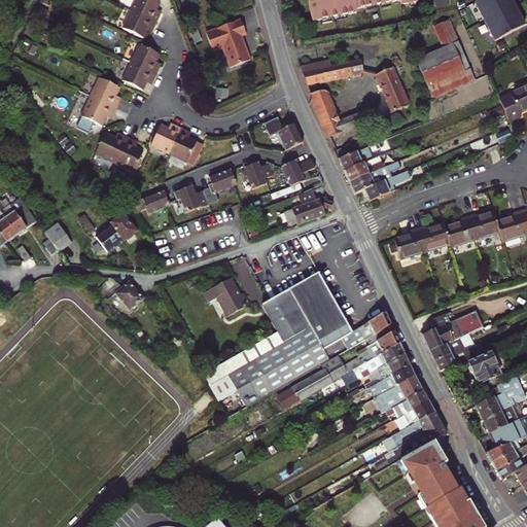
[(135,0),(131,10),(155,23),(159,16),(154,14),(156,10),(160,3),(154,0),(135,0)]
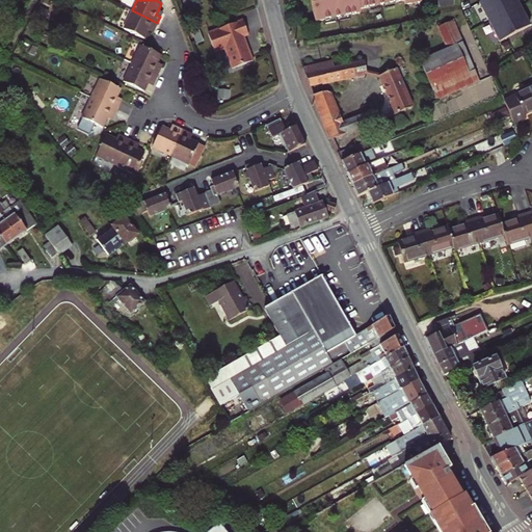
[(311,0),(315,21),(362,11),(361,7),(400,0),(404,0),(405,3),(421,0),(311,0)]
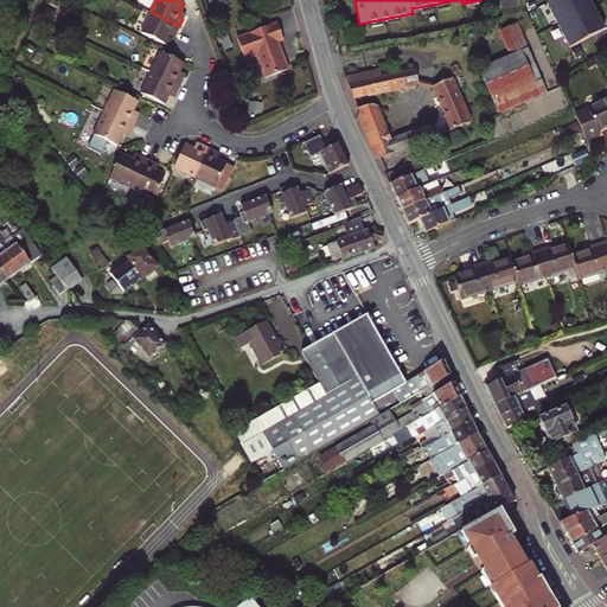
[(550,0),(547,2),(570,46),(605,29),(589,0),(550,0)]
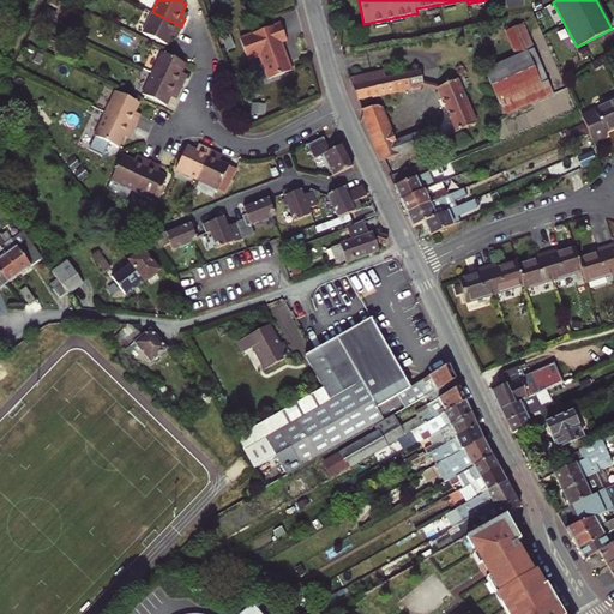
[(167,44),(170,36),(173,31),(179,34),(181,26),(152,12),(143,32),(167,44)]
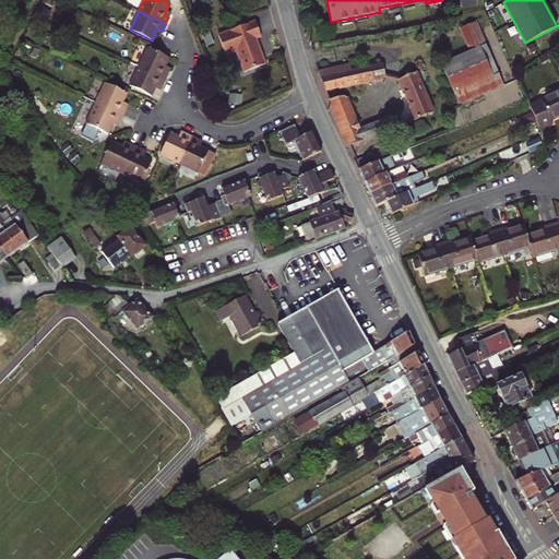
[(257,21),(221,35),(227,52),(238,49),(247,72),(266,64),(260,44),(257,45),(256,39),(263,36),(257,21)]
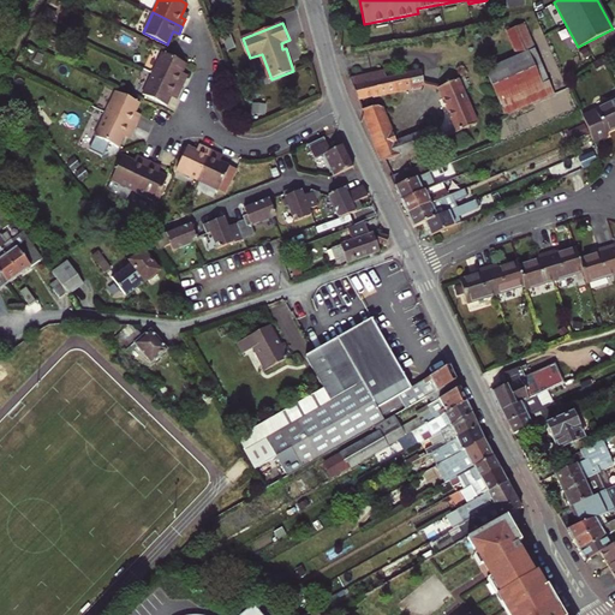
[(506,30),(518,57),(529,52),(548,95),(554,93),(524,23),(506,30)]
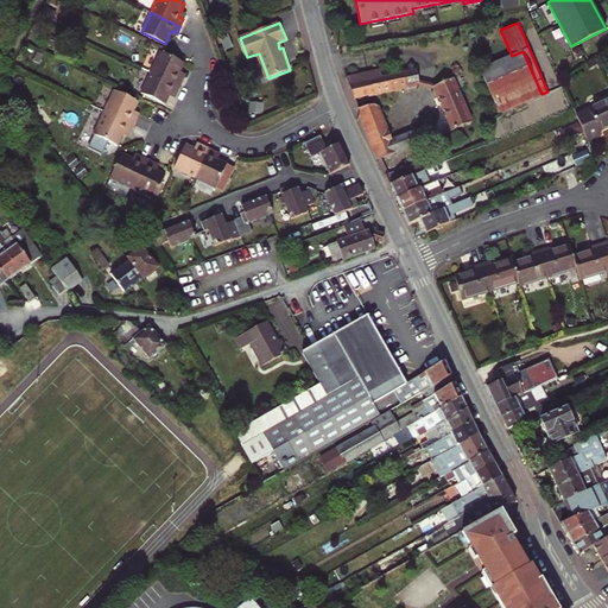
[(233,44),(226,46),(229,58),(238,55),(233,44)]
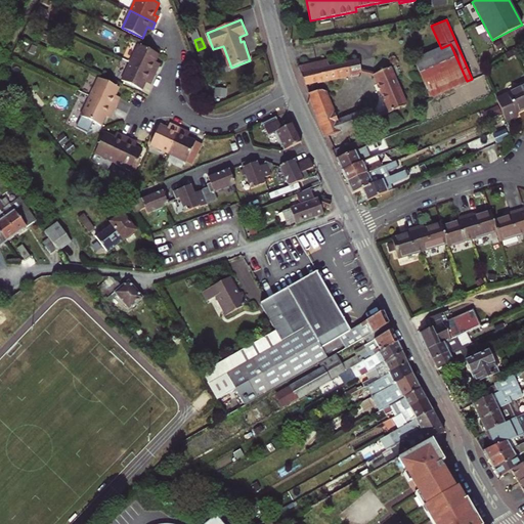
[(450,44),(441,48),(415,59),(430,97),(467,81),(450,44)]
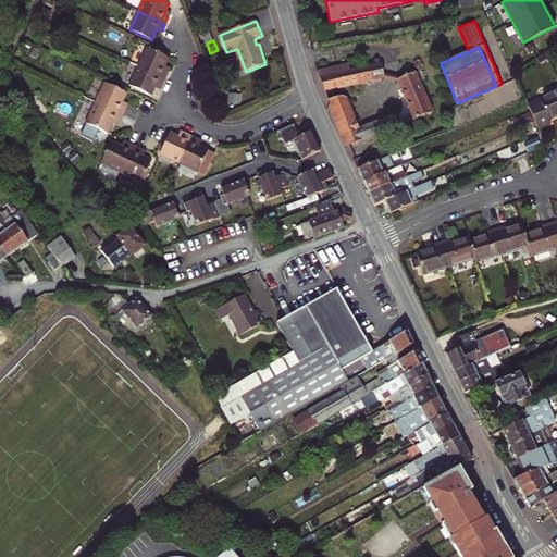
[(138,66),(165,79),(169,73),(163,71),(165,66),(169,58),(147,48),(138,66)]
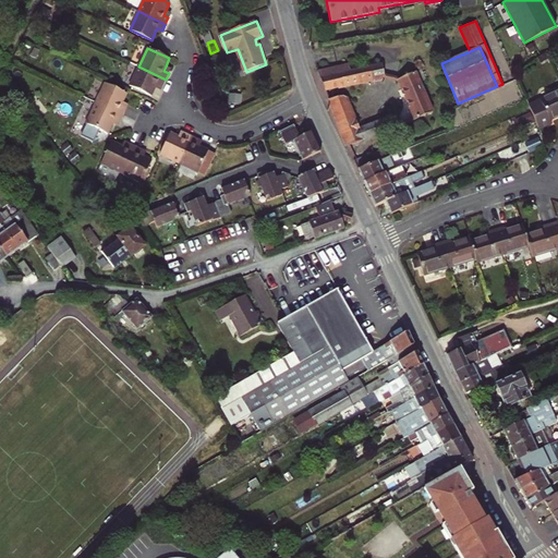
[(385,77),(385,75),(383,64),(350,71),(349,64),(318,70),(326,89),(385,77)]
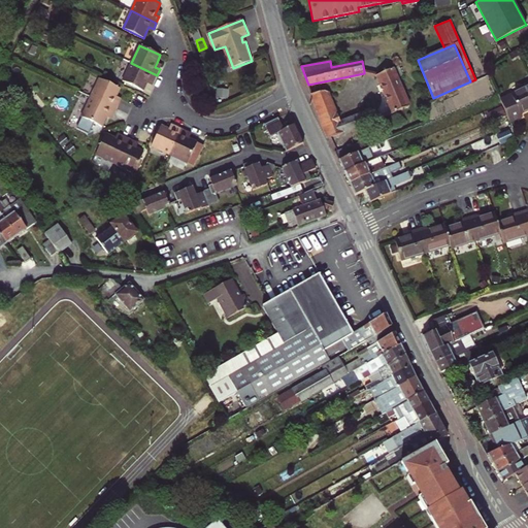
[(157,75),(131,63),(123,80),(143,90),(146,83),(149,79),(154,81),(157,75)]
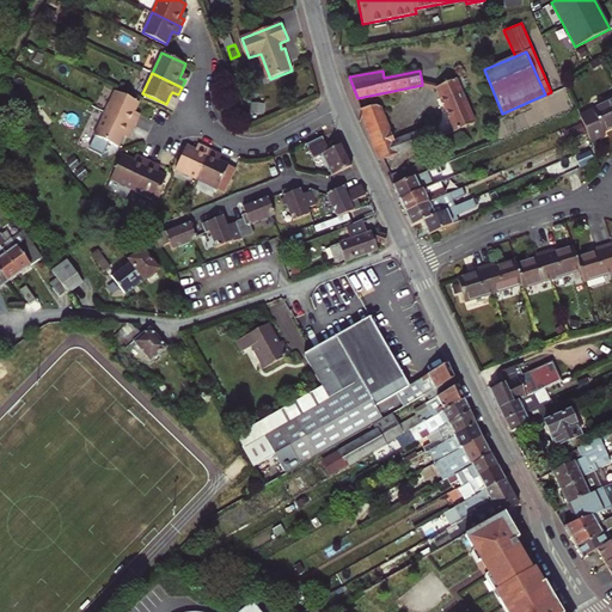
[(463,75),(436,86),(450,117),(456,130),(473,122),(460,90),(467,86),(463,75)]
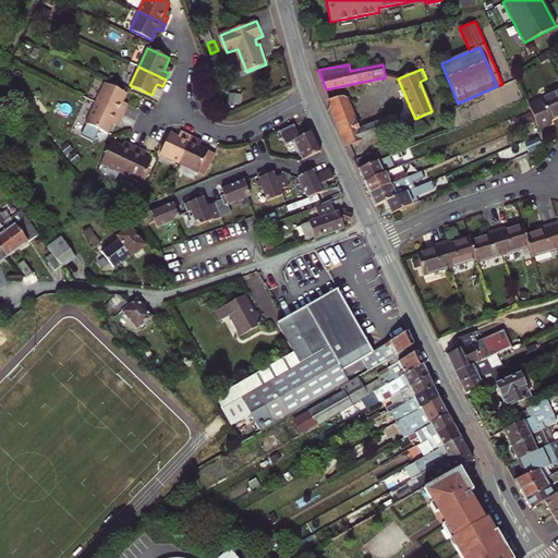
[(96,102),(122,116),(125,108),(120,106),(122,102),(126,94),(105,83),(96,102)]
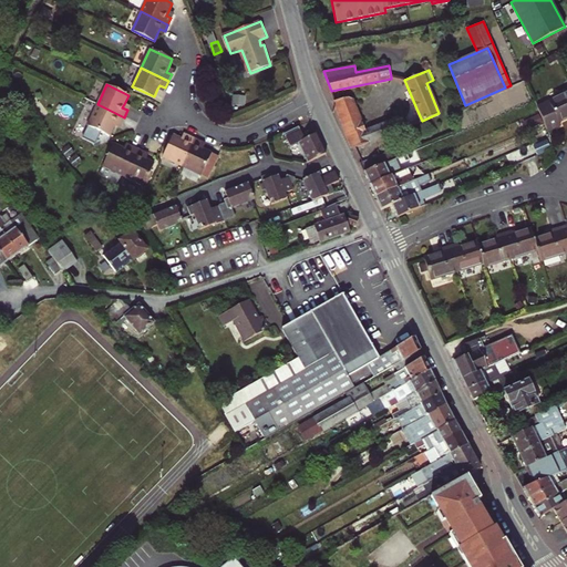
[(566,92),(536,107),(539,113),(547,131),(560,125),(559,121),(566,116),(566,92)]
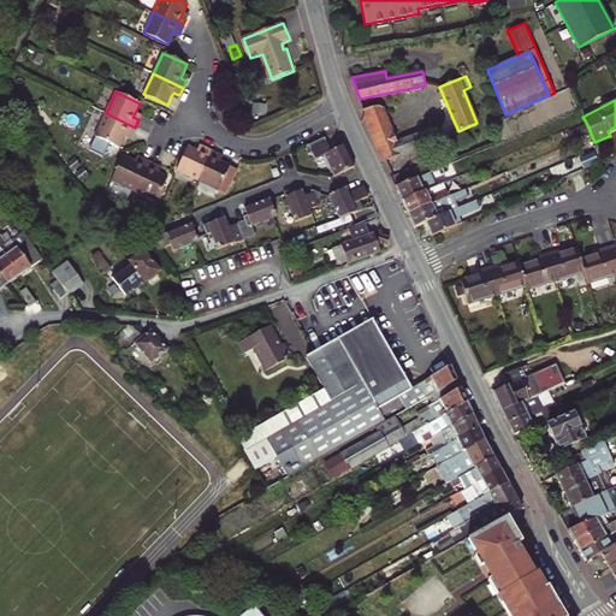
[(381,107),(363,108),(384,160),(426,144),(421,131),(396,142),(381,107)]
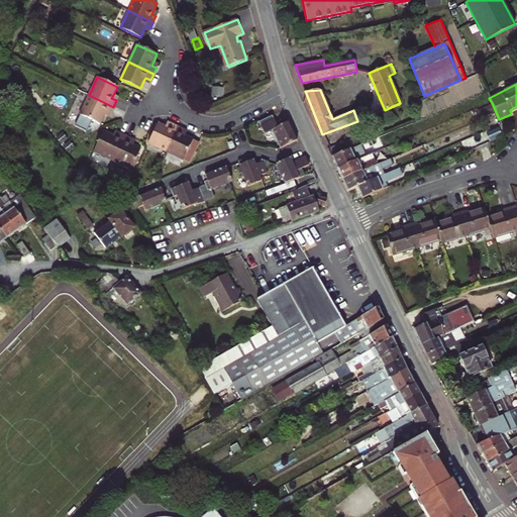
[(99,123),(104,114),(105,110),(110,113),(113,107),(89,95),(79,114),(99,123)]
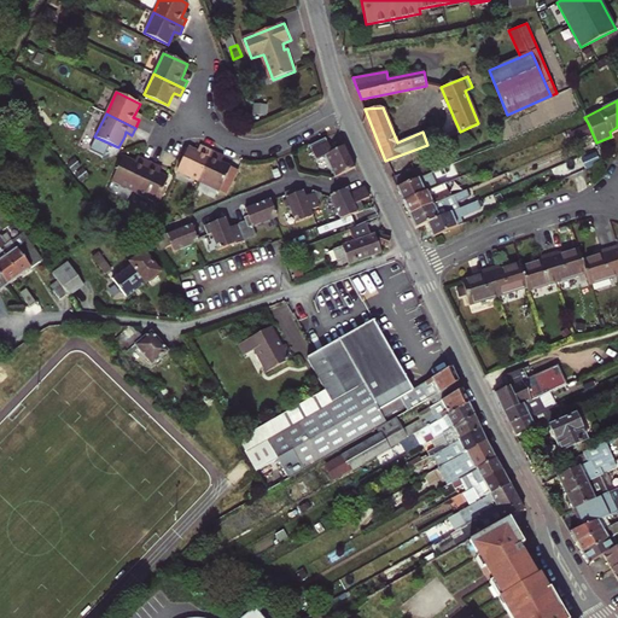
[(423,132),(427,145),(460,132),(454,118),(423,132)]
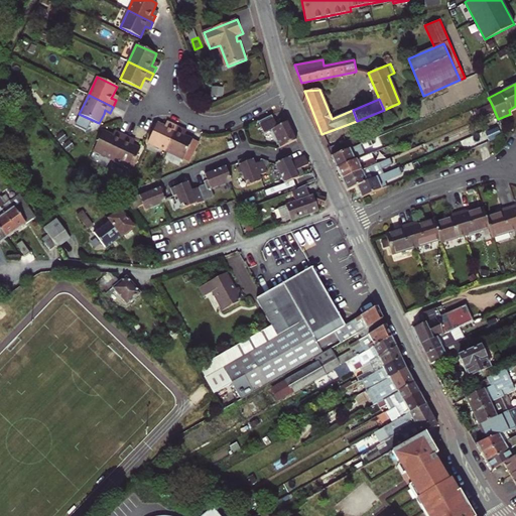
[(279,148),(297,140),(288,121),(277,126),(271,115),(258,121),(264,134),(271,131),(279,148)]
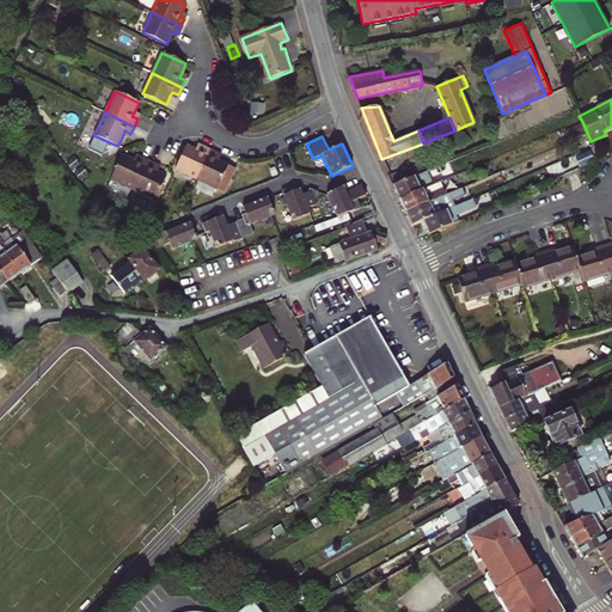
[(176,170),(196,179),(210,150),(203,146),(200,151),(196,150),(187,145),(176,170)]
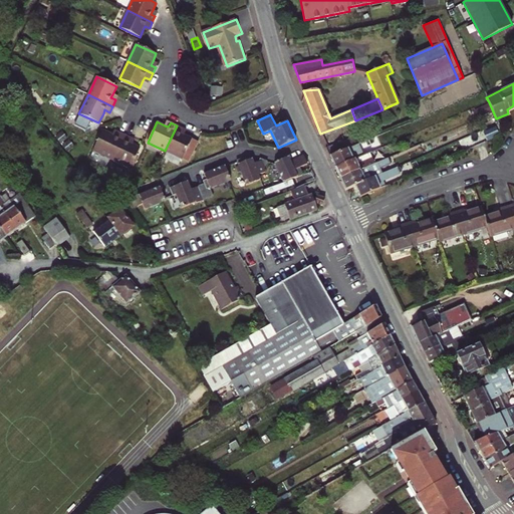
[(177,125),(165,151),(188,162),(198,141),(184,135),(180,133),(183,127),(177,125)]
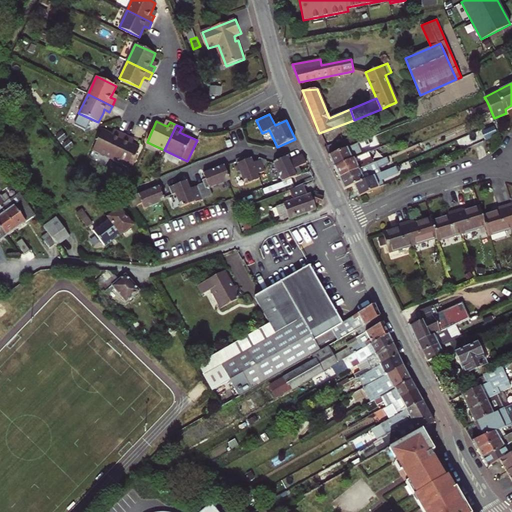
[(102,130),(93,150),(112,159),(124,134),(118,131),(115,136),(112,135),(102,130)]
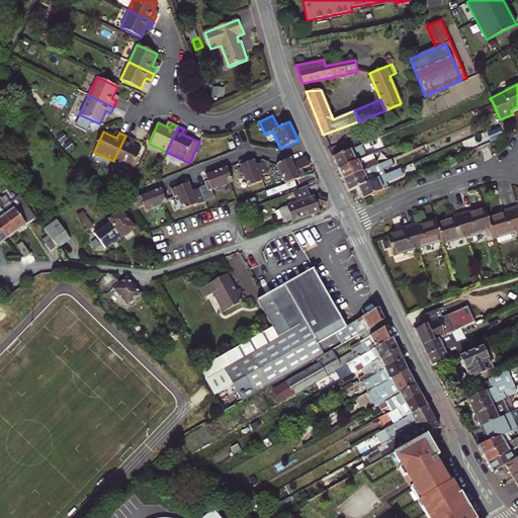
[(125,136),(113,161),(132,169),(141,149),(133,146),(130,144),(132,139),(125,136)]
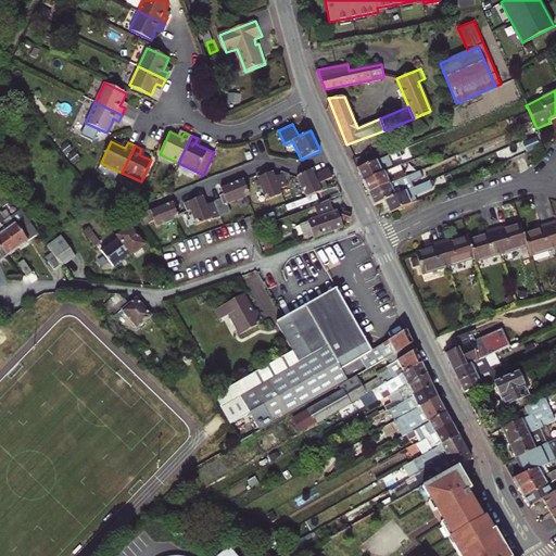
[(353,160),(357,168),(383,156),(380,149),(353,160)]
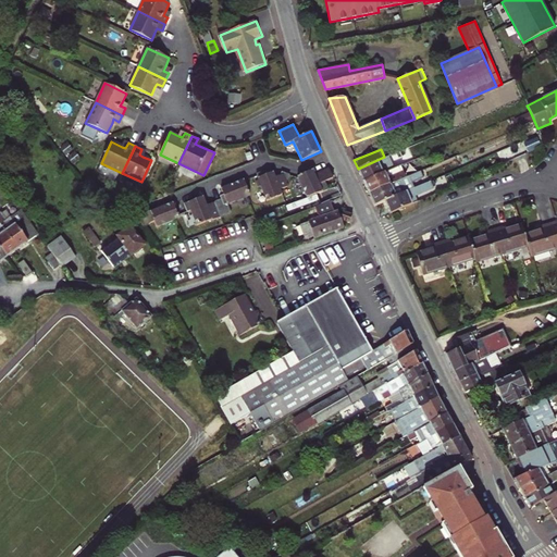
[(358,169),(363,182),(401,164),(417,159),(413,150),(398,156),(397,151),(384,157),(358,169)]
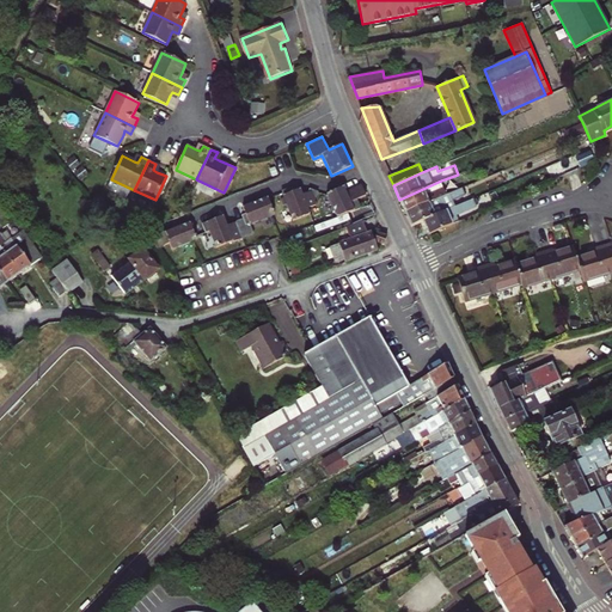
[(399,200),(405,213),(446,194),(441,181),(399,200)]
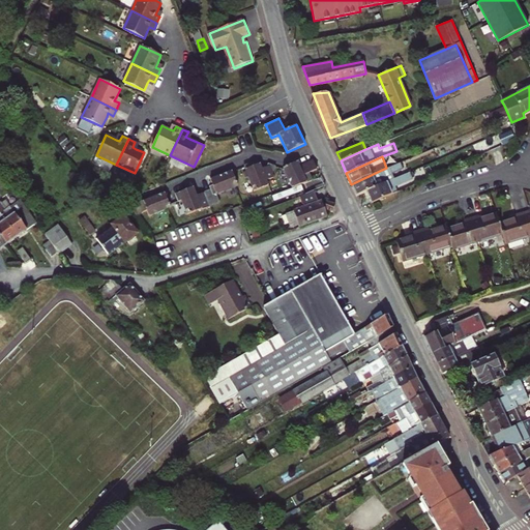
[(297,162),(283,169),(292,188),(313,181),(310,173),(318,169),(313,160),(299,167),(297,162)]
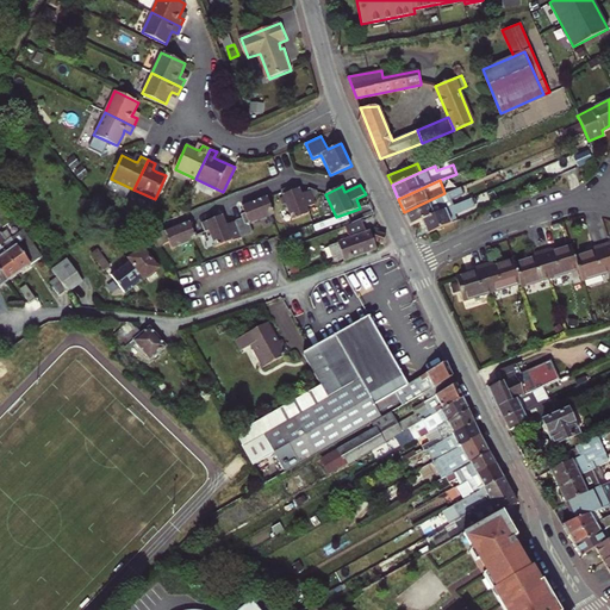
[(292,191),(291,187),(280,192),(291,221),(309,213),(306,207),(315,204),(313,200),(316,192),(307,188),(306,192),(300,194),(298,188),(292,191)]
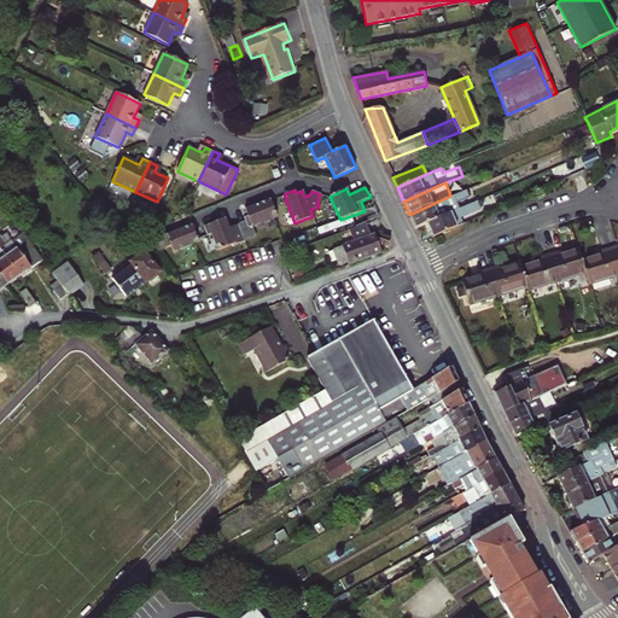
[(417,227),(427,222),(439,216),(437,213),(470,198),(466,190),(450,196),(409,215),(417,227)]
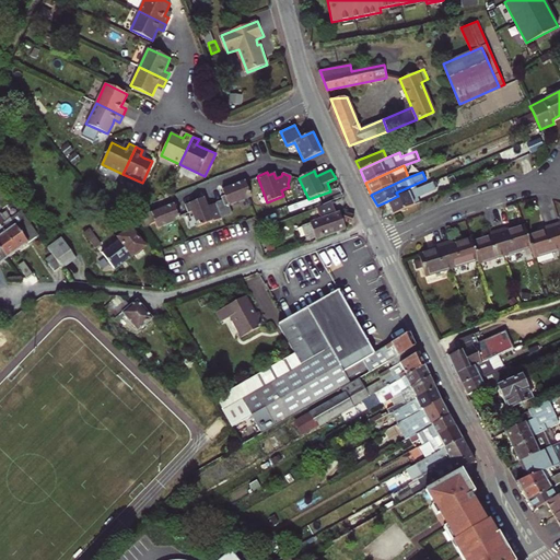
[(222,201),(216,203),(221,219),(231,214),(228,206),(251,197),(244,181),(221,190),(223,196),(220,197),(222,201)]
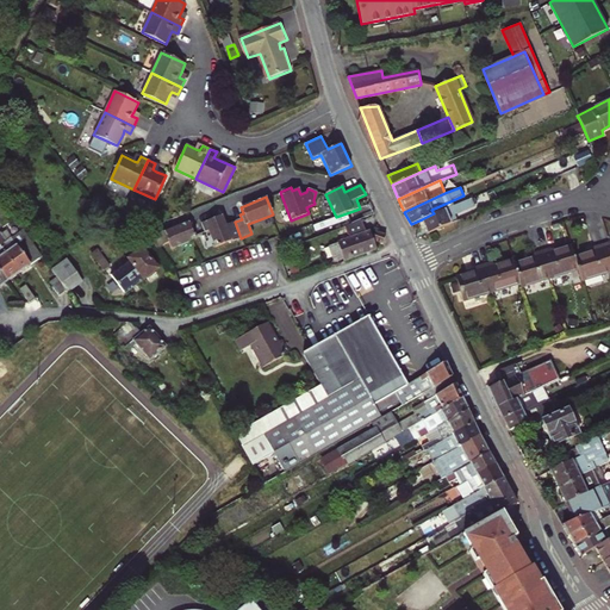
[(422,219),(428,232),(452,222),(449,216),(475,205),(472,197),(434,213),(422,219)]
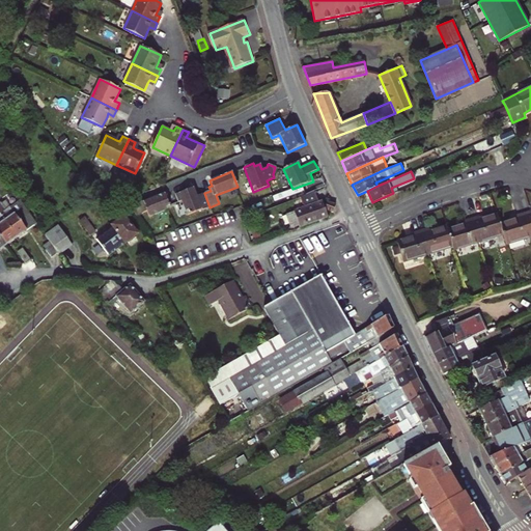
[(159,178),(155,188),(164,184),(159,178)]
